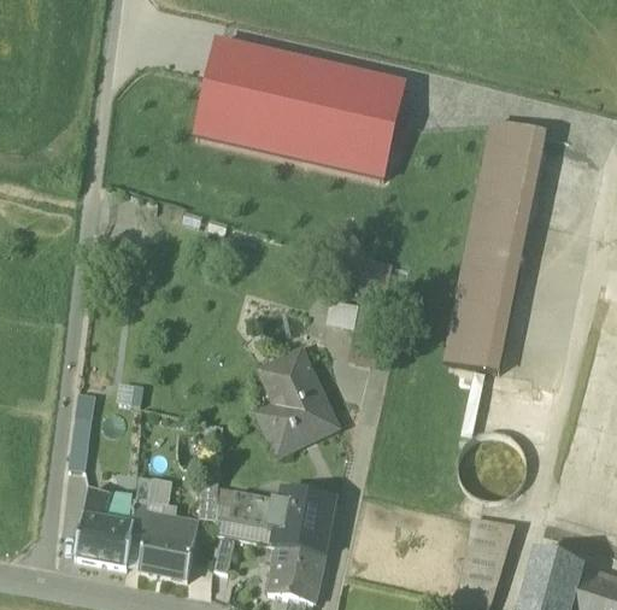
[(392,141),(395,125),(404,86),(216,42),(194,136),(382,180),(392,141)]
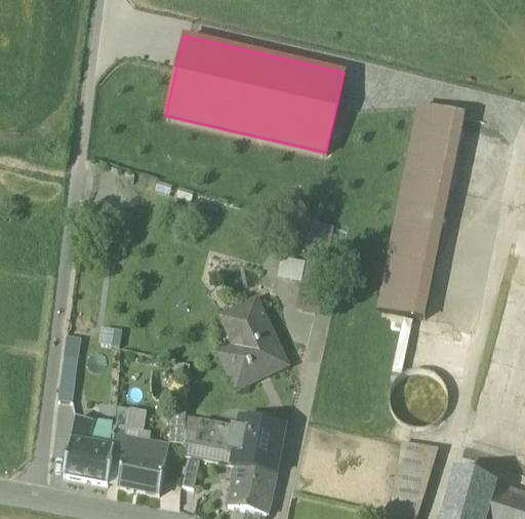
[(377,307),(423,316),(465,115),(417,106),(377,307)]
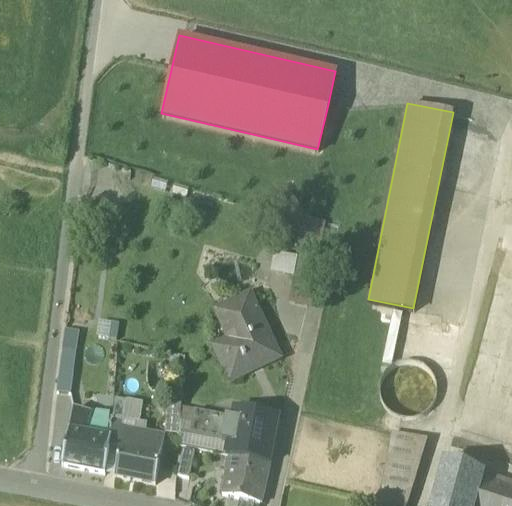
[(328,104),(325,117),(337,119),(340,106),(328,104)]
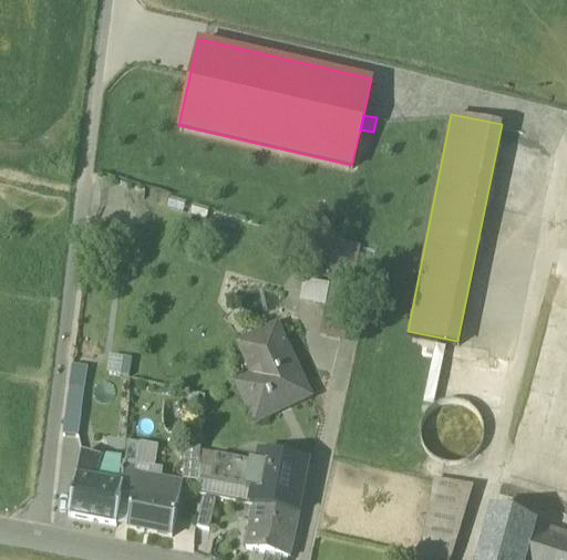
[(331,281),(330,283),(351,288),(361,244),(340,238),(331,281)]
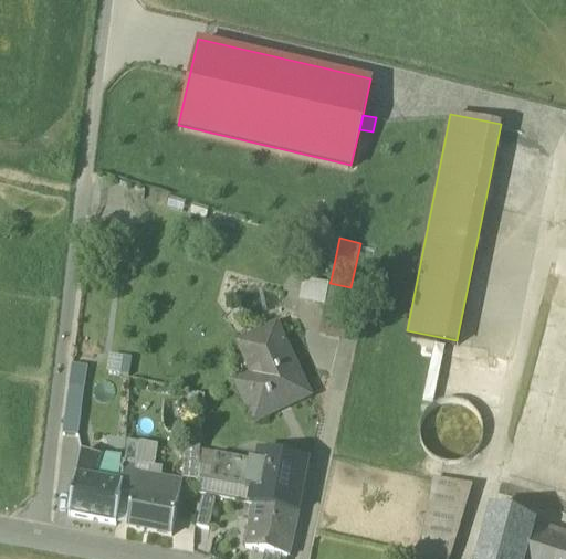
[(329,283),(331,281),(303,274),(299,297),(325,303),(328,286),(329,283)]
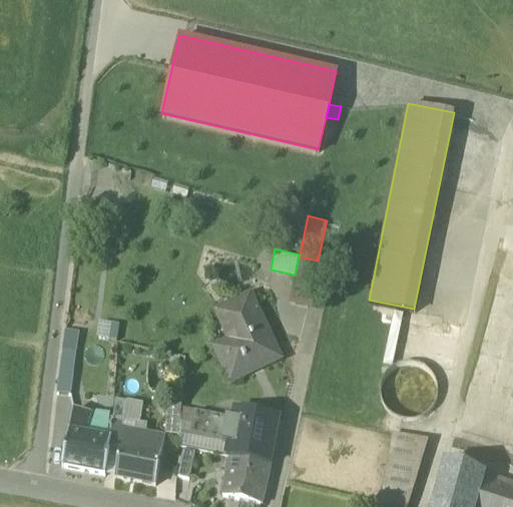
[(299,257),(298,260),(315,264),(310,291),(293,287),(290,301),(313,306),(323,262),(318,261),(299,257)]
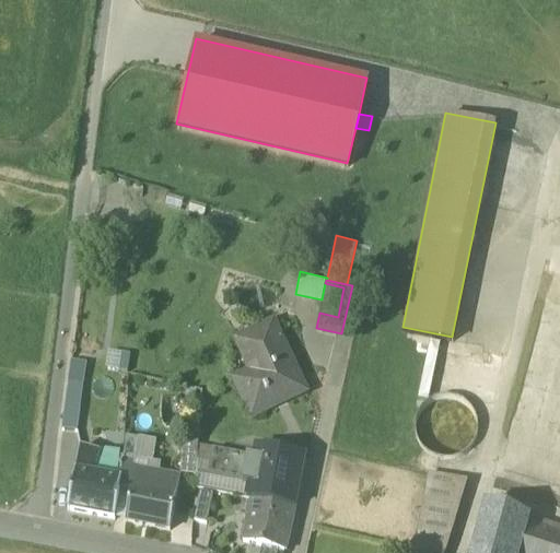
[(319,313),(338,317),(343,287),(325,283),(322,299),(319,313)]
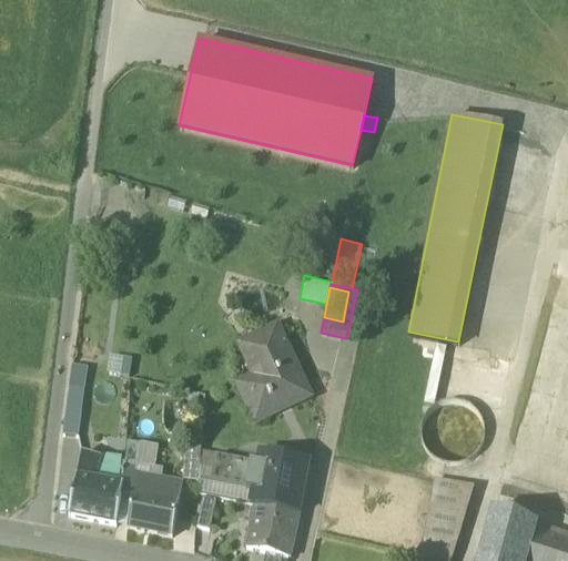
[(237,381),(255,418),(308,393),(276,325),(253,336),(267,367),(237,381)]
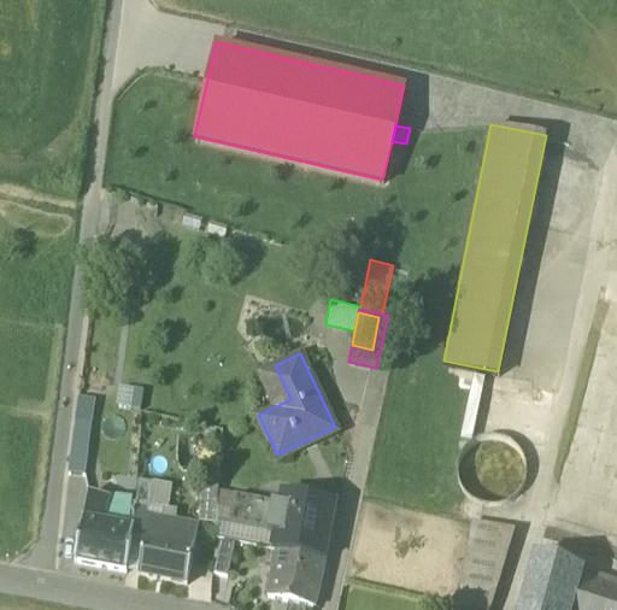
[(459,435),(471,438),(485,374),(472,371),(459,435)]
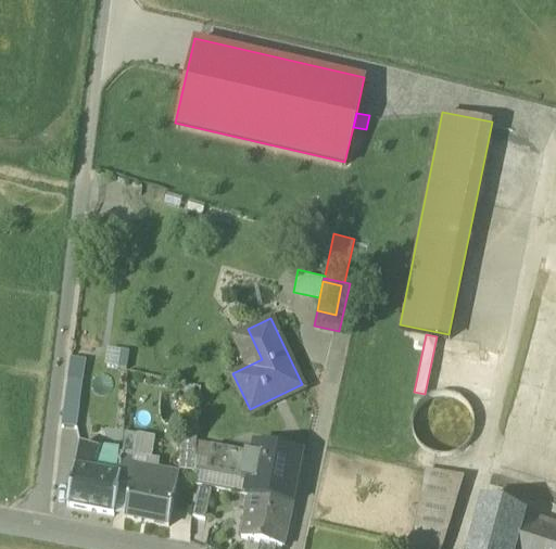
[(127,365),(128,347),(106,344),(104,362),(127,365)]
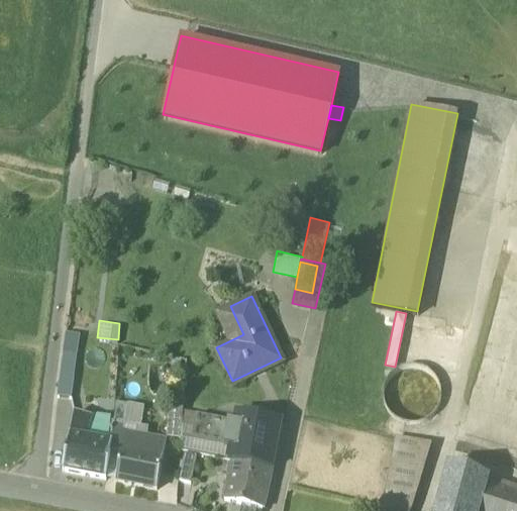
[(62,349),(76,351),(78,331),(65,329),(62,349)]
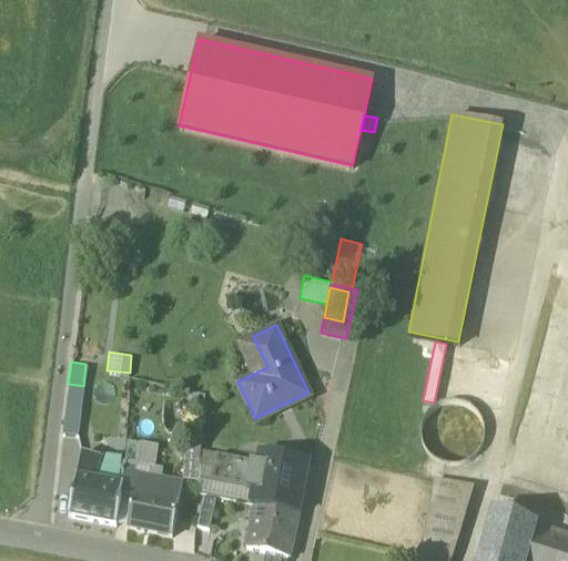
[(66,406),(81,407),(83,386),(68,384),(66,406)]
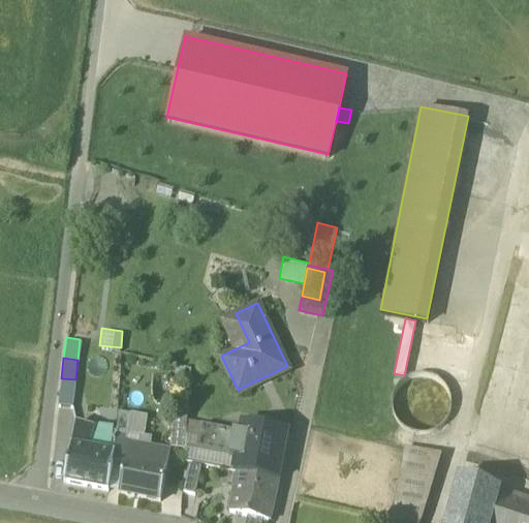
[(448,411),(450,400),(448,389),(442,379),(433,372),(422,370),(410,372),(404,375),(401,377),(394,388),(391,399),(393,410),(399,420),(408,427),(419,429),(431,427),(441,422),(448,411)]
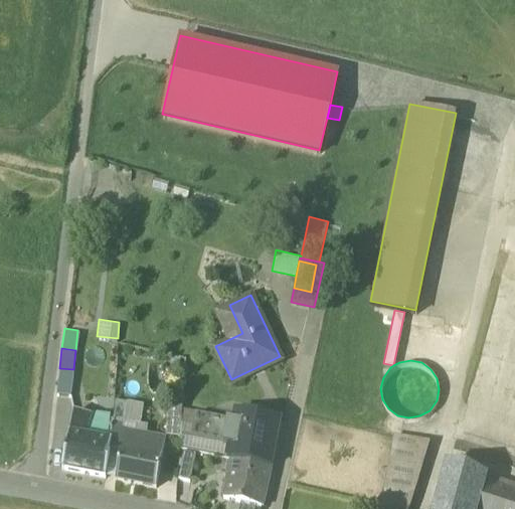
[(56,391),(70,393),(73,369),(59,368),(56,391)]
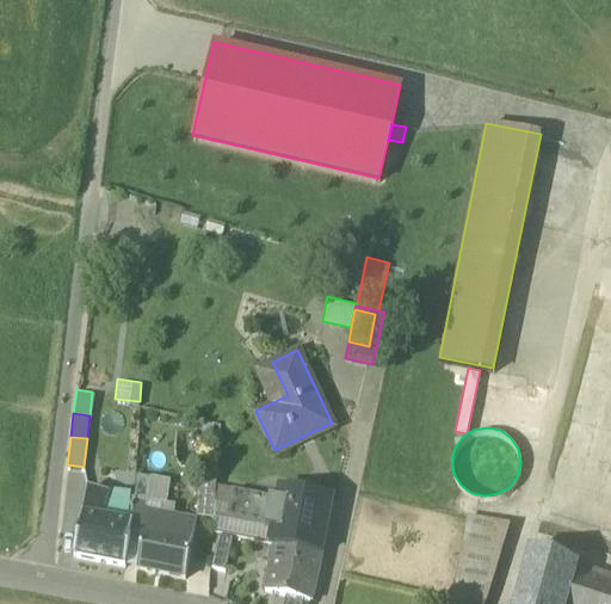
[(137,469),(134,503),(146,504),(150,473),(137,469)]
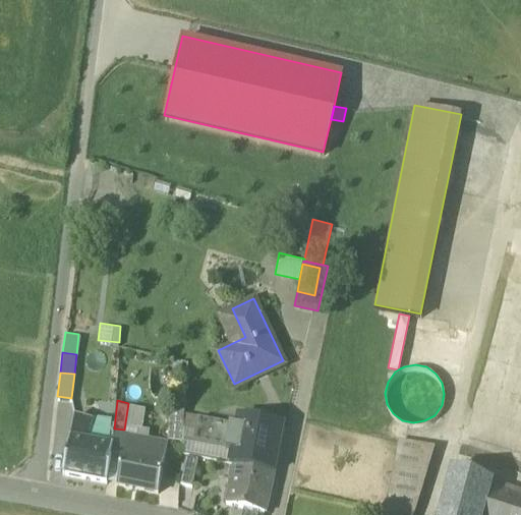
[(146,406),(128,403),(124,430),(123,435),(125,436),(148,440),(150,427),(141,425),(146,406)]
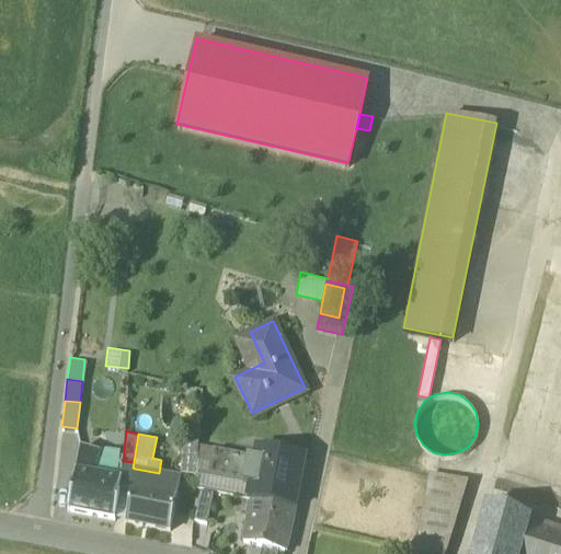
[(180,470),(195,472),(196,459),(197,441),(197,437),(182,436),(180,470)]
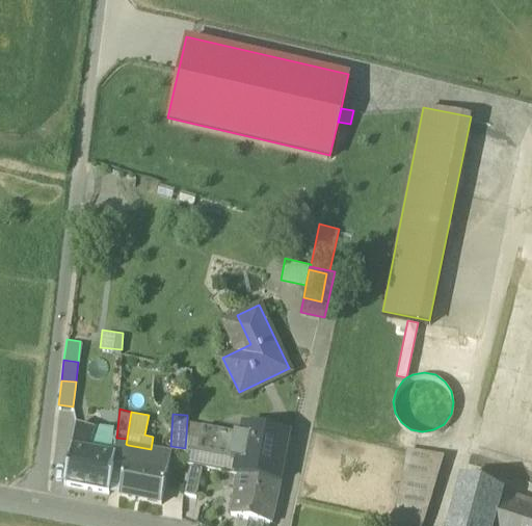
[(202,422),(187,419),(186,436),(187,436),(198,438),(202,423),(202,422)]
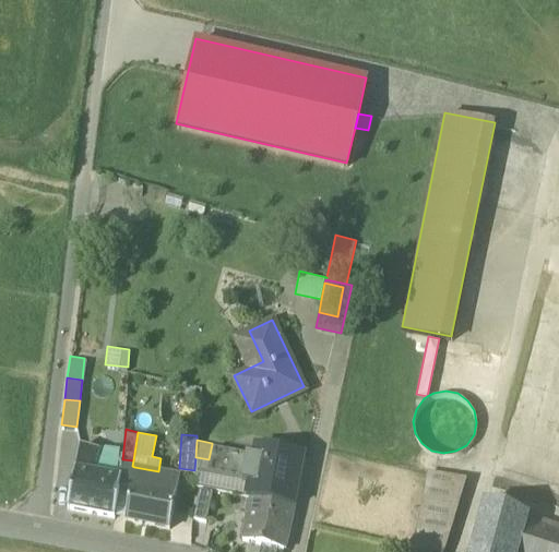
[(67,505),(114,514),(114,513),(118,492),(119,488),(120,476),(99,472),(103,459),(95,457),(97,446),(80,443),(67,505)]
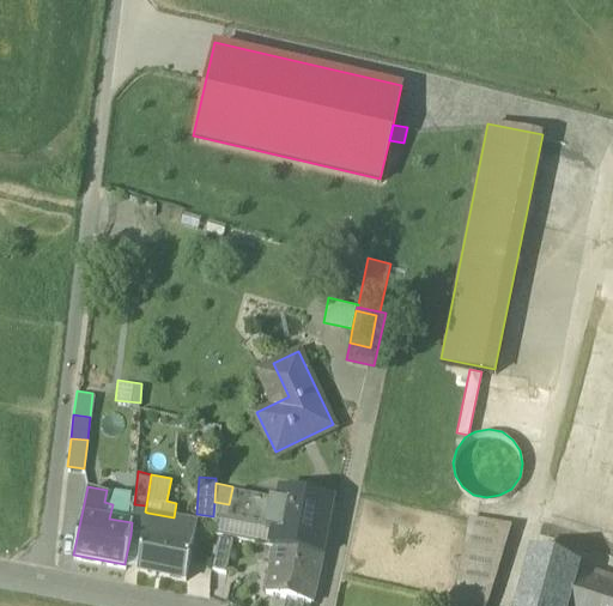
[(332,498),(280,486),(278,498),(271,496),(263,523),(272,526),(268,541),(274,543),(321,551),(332,498)]
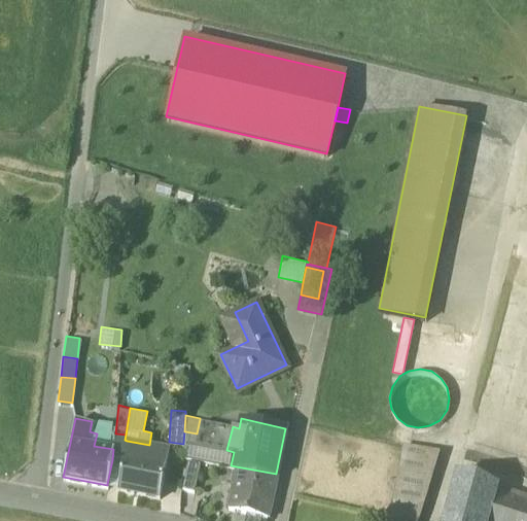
[(197,433),(185,431),(183,444),(182,455),(231,465),(234,452),(226,450),(233,426),(200,419),(197,433)]
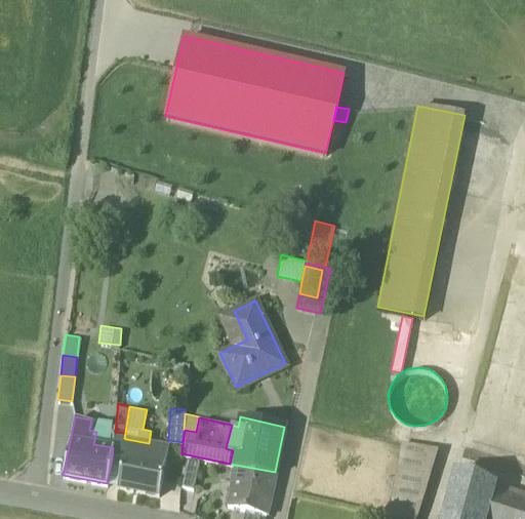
[(115,424),(91,420),(89,430),(96,432),(93,444),(113,447),(115,432),(115,424)]
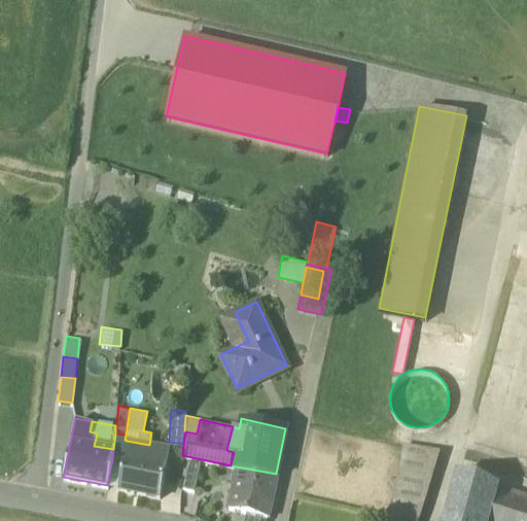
[(115,460),(123,462),(127,441),(125,440),(126,435),(115,433),(113,449),(112,460),(115,460)]
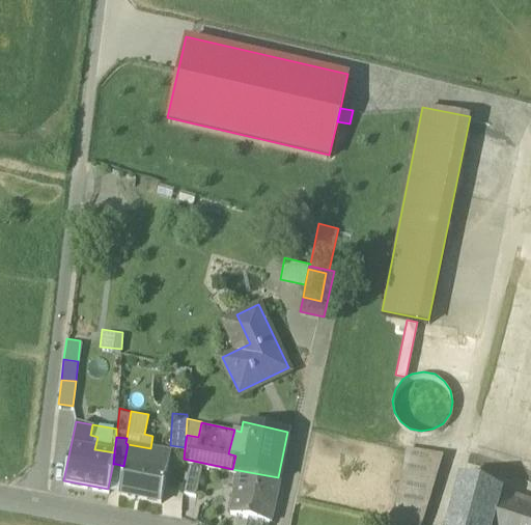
[(119,491),(160,499),(170,451),(150,448),(128,444),(123,466),(122,469),(119,490),(119,491)]
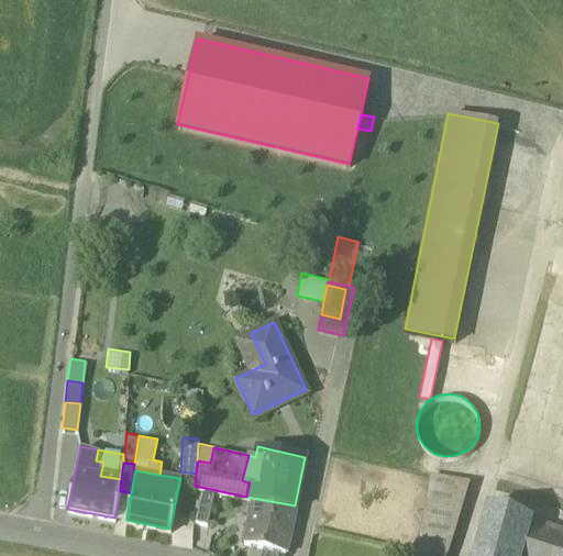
[(414,555),(444,555),(448,547),(468,479),(431,471),(414,555)]
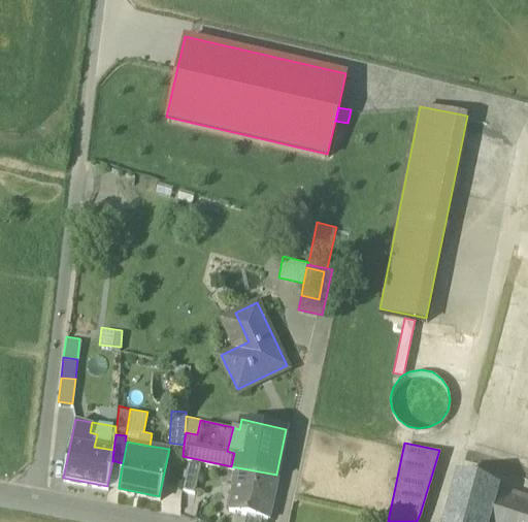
[(200,462),(189,460),(183,488),(194,491),(200,462)]
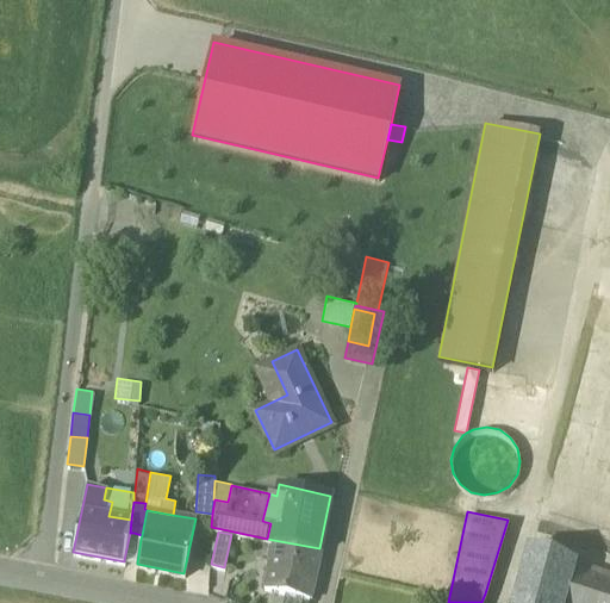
[(141,539),(129,538),(124,560),(137,563),(141,539)]
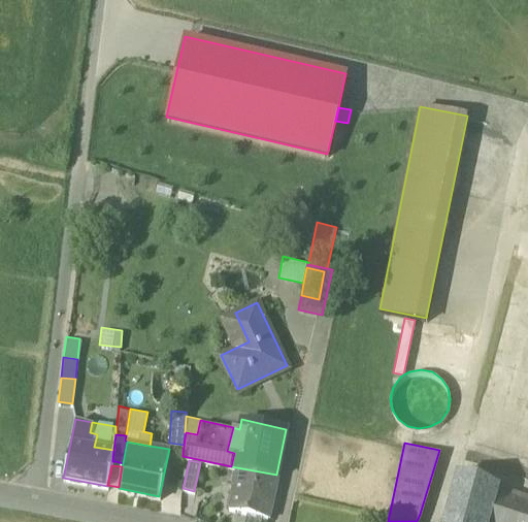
[(277,476),(276,476),(276,475),(236,467),(229,506),(246,510),(263,514),(269,515),(277,476)]
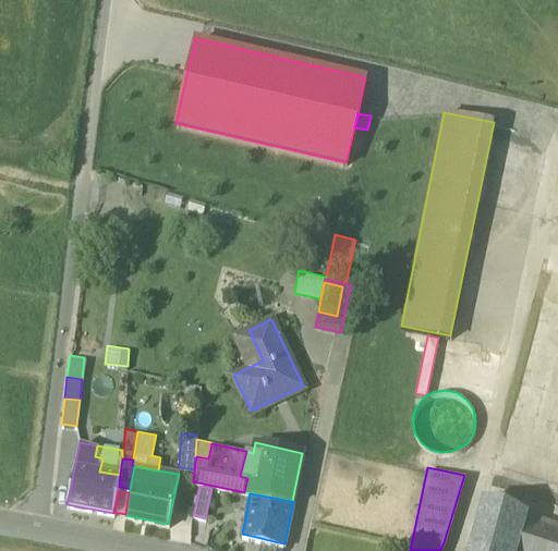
[(517,550),(528,513),(483,499),(469,550),(517,550)]
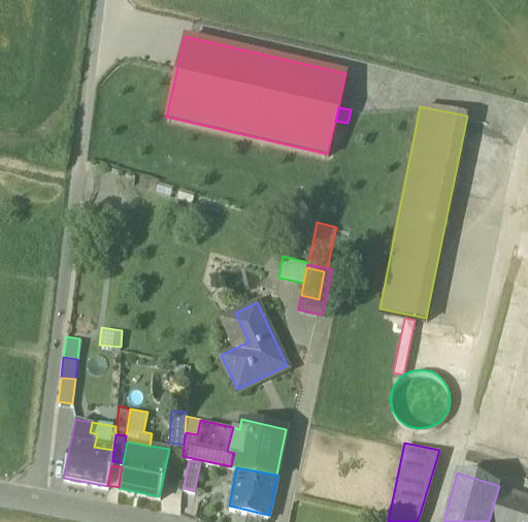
[(527,521),(527,495),(499,486),(489,521),(527,521)]
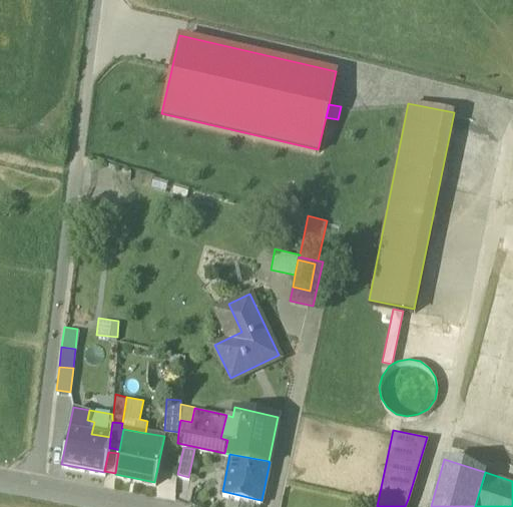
[(252,506),(255,499),(239,495),(236,506),(252,506)]
